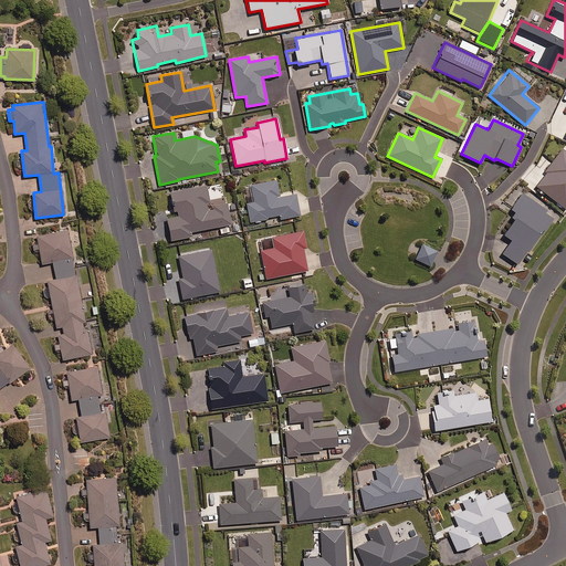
[(565,153),(562,149),(545,170),(546,173),(535,187),(564,209),(565,207),(565,153)]
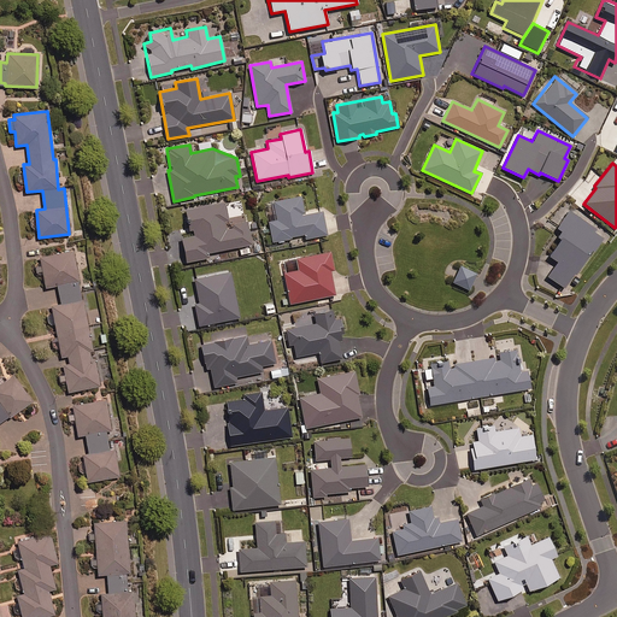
[(304,215),(300,197),(272,201),(276,221),(268,222),(271,241),(305,234),(305,239),(327,235),(322,211),(304,215)]
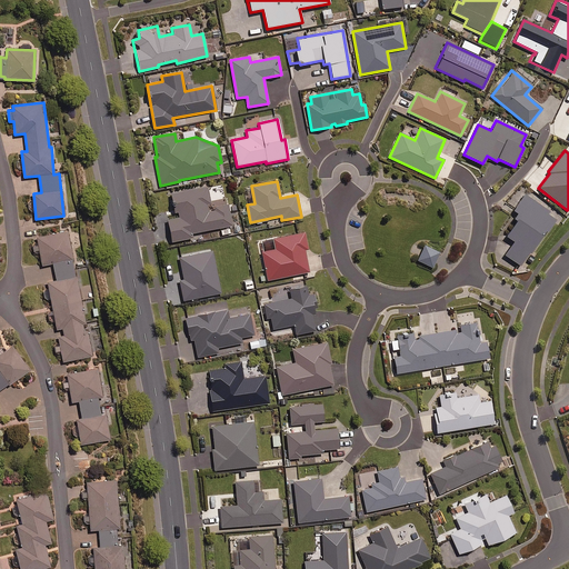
[(210,203),(207,187),(170,193),(176,218),(166,220),(170,242),(191,238),(191,233),(231,226),(227,206),(207,209),(206,205),(210,203)]
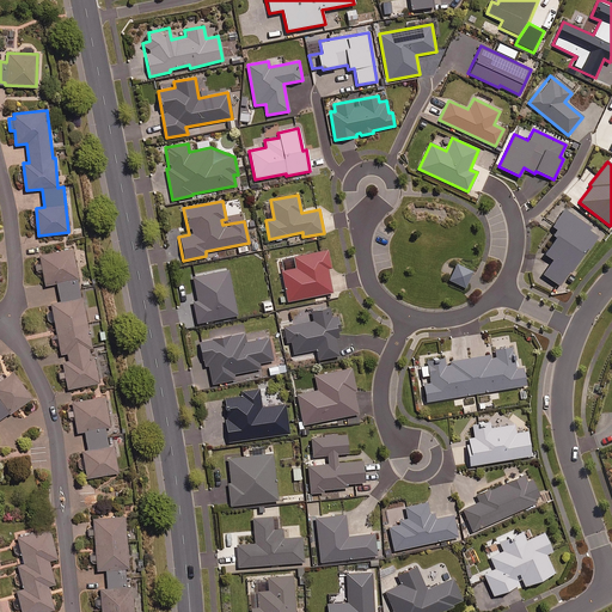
[(599,237),(563,210),(548,233),(554,238),(543,252),(552,261),(542,274),(557,286),(568,271),(569,274),(587,250),(588,251),(599,237)]
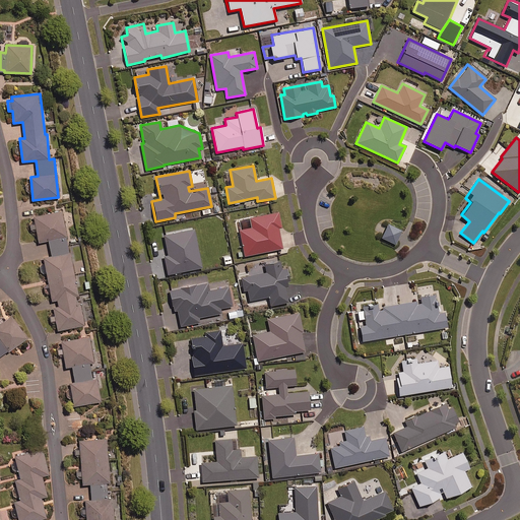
[(84,325),(62,211),(35,217),(40,242),(49,240),(52,256),(42,258),(44,265),(41,265),(42,273),(47,272),(52,301),(57,300),(58,305),(53,306),(58,330),(84,325)]
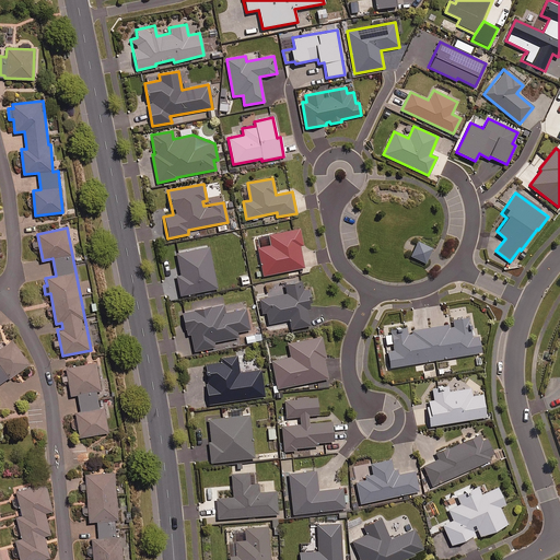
[(303,245),(299,229),(268,234),(270,245),(257,248),(263,276),(304,268),(300,246),(303,245)]
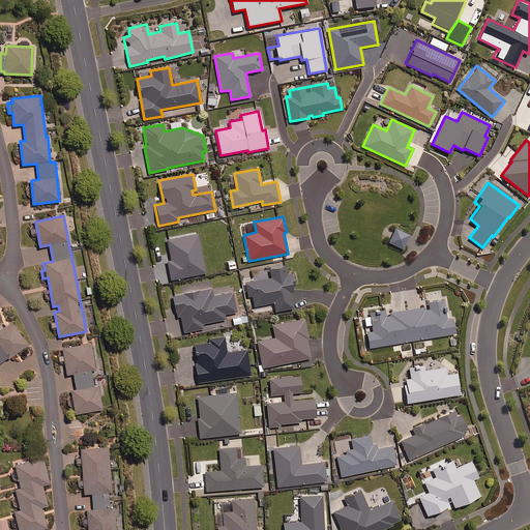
[(393,232),(385,228),(382,234),(390,238),(388,243),(403,249),(409,235),(395,229),(393,232)]
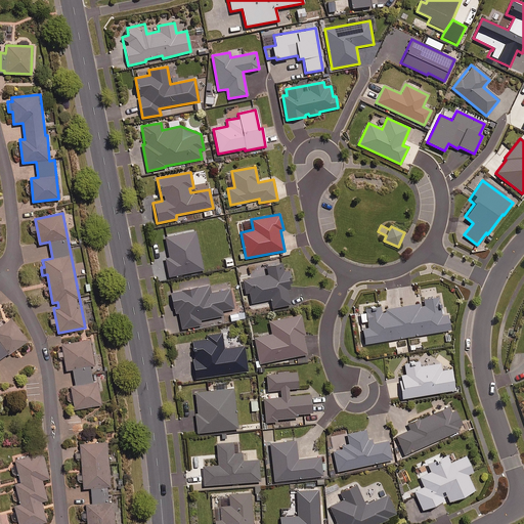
[(203,270),(194,230),(164,236),(168,258),(165,259),(168,276),(203,270)]
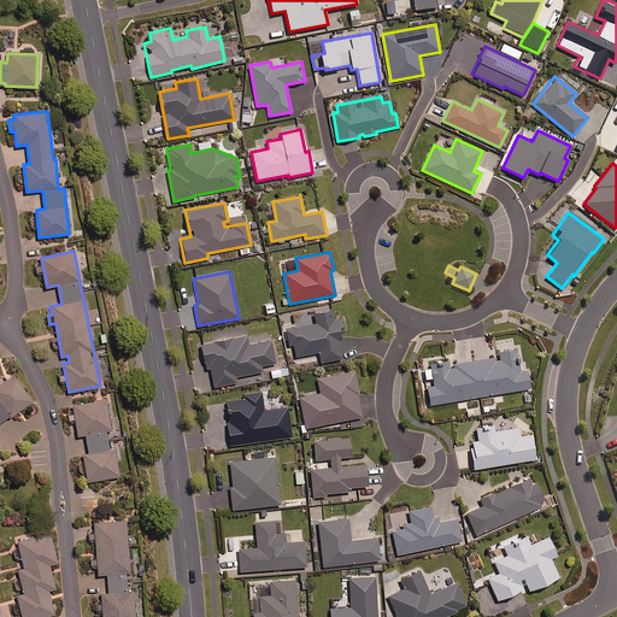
[(333,319),(331,312),(315,313),(316,323),(286,327),(288,345),(294,345),(295,356),(319,353),(321,363),(341,359),(339,341),(344,340),(341,319),(333,319)]
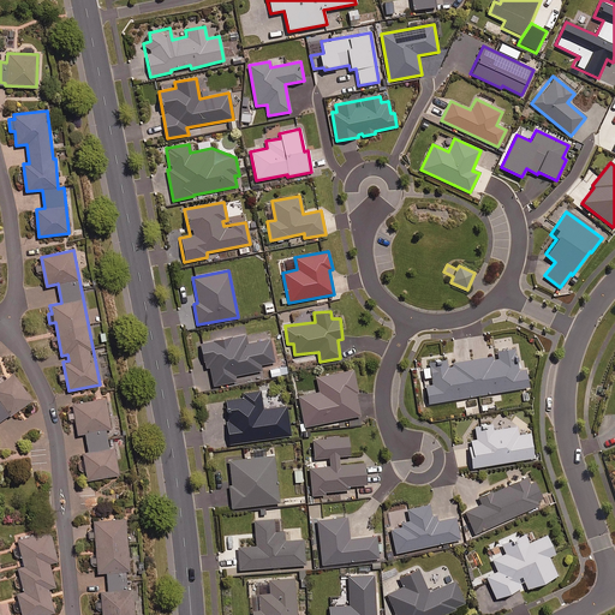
[(445,357),(427,359),(428,368),(422,368),(424,378),(430,377),(431,383),(424,384),(428,404),(529,387),(525,370),(518,371),(513,345),(495,348),(496,356),(489,357),(485,334),(453,340),(457,363),(446,364),(445,357)]
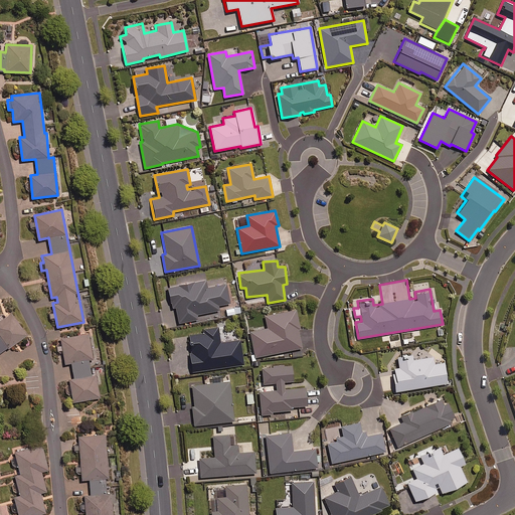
[(206,288),(205,281),(167,288),(171,308),(175,307),(178,323),(197,320),(196,315),(218,311),(217,306),(229,304),(225,285),(206,288)]
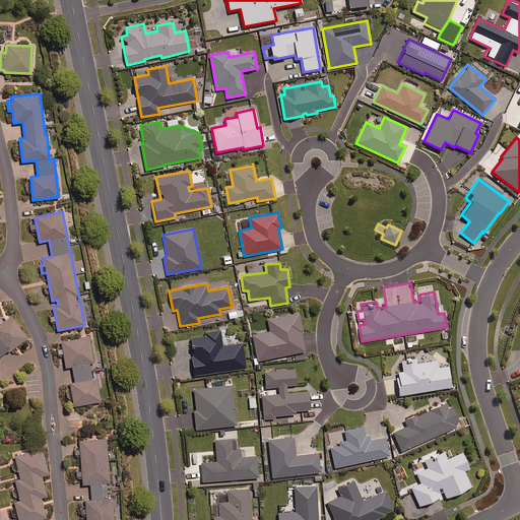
[(302,332),(298,313),(266,319),(269,331),(252,334),(257,361),(304,351),(301,332),(302,332)]
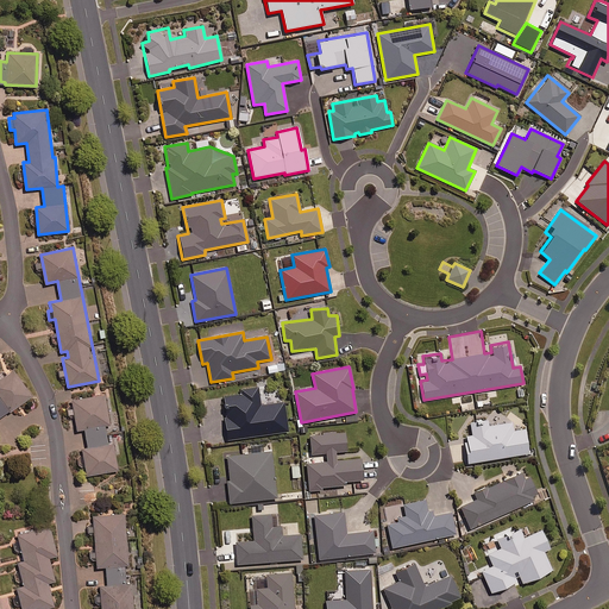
[(0,416),(10,410),(11,413),(33,397),(14,369),(0,378),(0,416)]
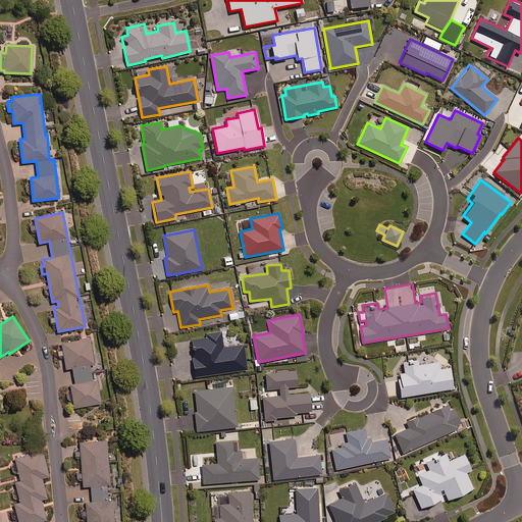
[(222,348),(220,332),(205,334),(206,337),(191,340),(193,358),(192,358),(194,377),(246,369),(243,345),(222,348)]
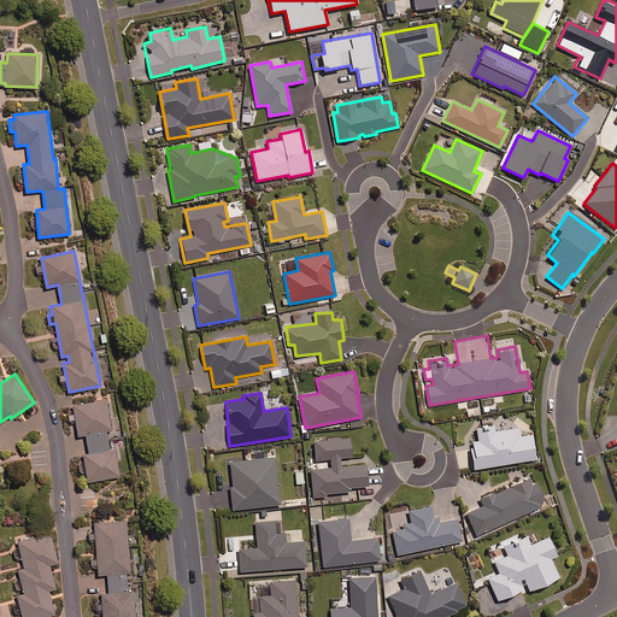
[(87,434),(106,432),(112,430),(107,400),(74,405),(78,435),(87,434)]
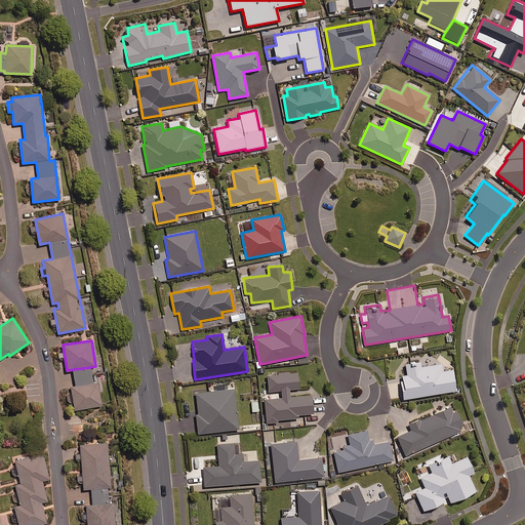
[(420,367),(419,362),(404,364),(406,375),(400,376),(404,400),(455,391),(451,370),(442,371),(441,364),(420,367)]
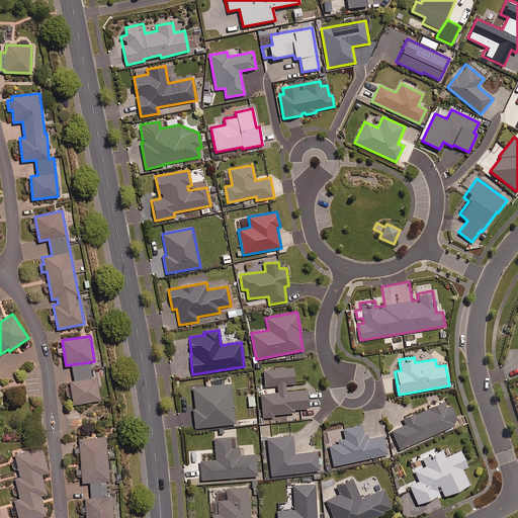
[(75,380),(92,377),(89,362),(73,364),(75,380)]
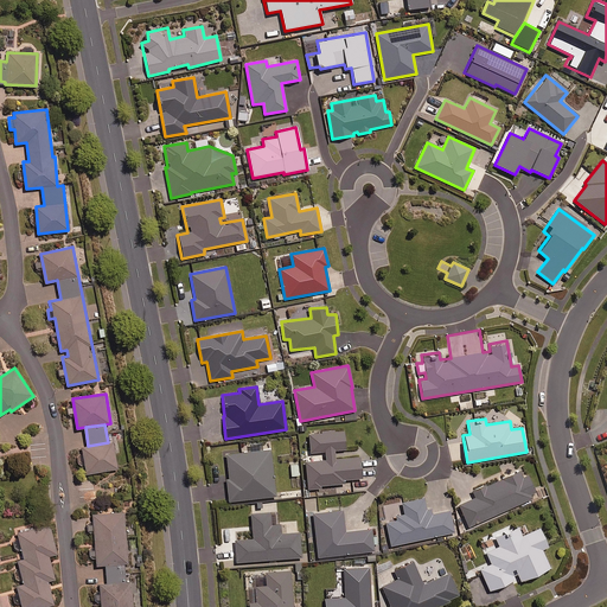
[(305,462),(307,491),(320,490),(320,486),(343,484),(343,480),(360,479),(358,457),(334,459),(333,451),(344,449),(343,432),(308,434),(311,453),(324,452),(325,461),(305,462)]
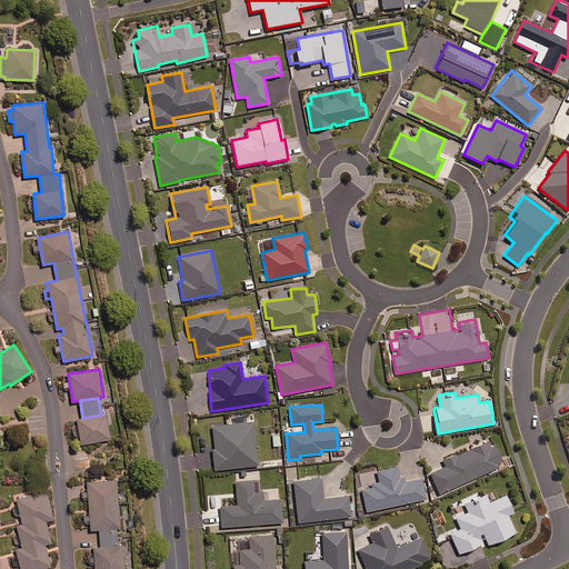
[(101,415),(82,418),(77,419),(81,443),(110,439),(106,413),(101,415)]
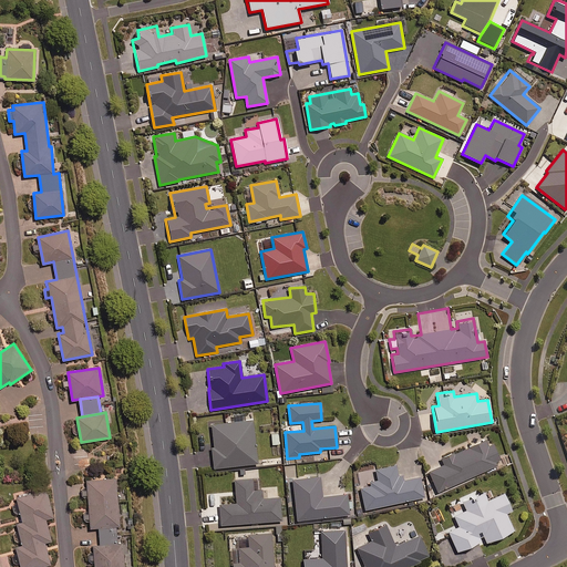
[(253,420),(210,424),(212,449),(209,450),(210,468),(257,464),(253,420)]
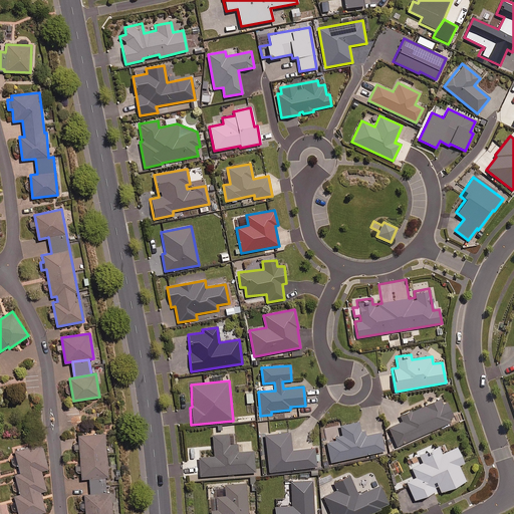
[(449,420),(453,418),(444,398),(401,417),(403,422),(389,428),(397,446),(451,423),(449,420)]
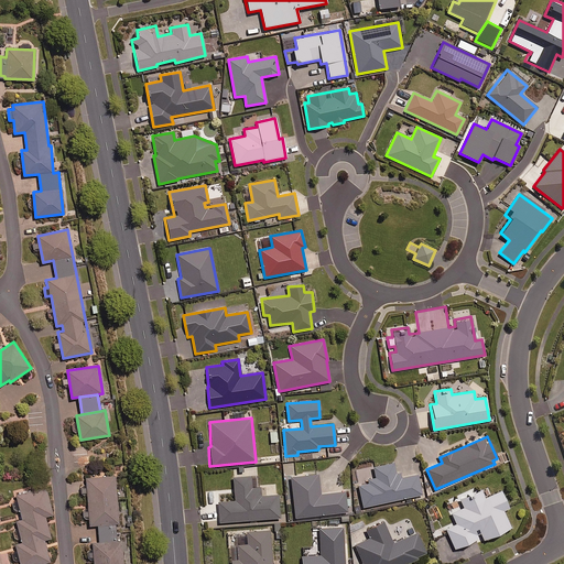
[(397,479),(393,463),(373,466),(376,477),(358,481),(364,507),(422,495),(418,475),(397,479)]
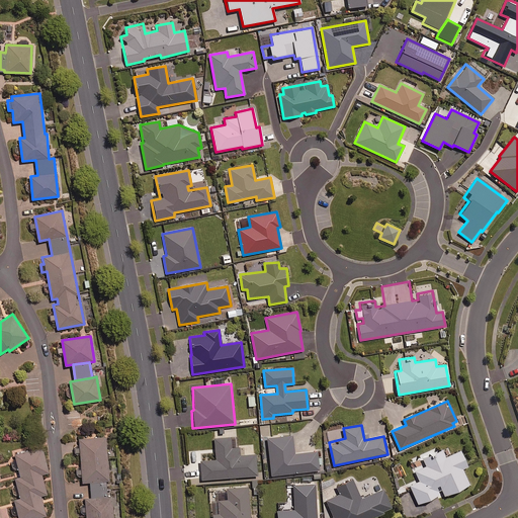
[(89,483),(103,482),(111,482),(108,436),(78,438),(81,484),(89,483)]
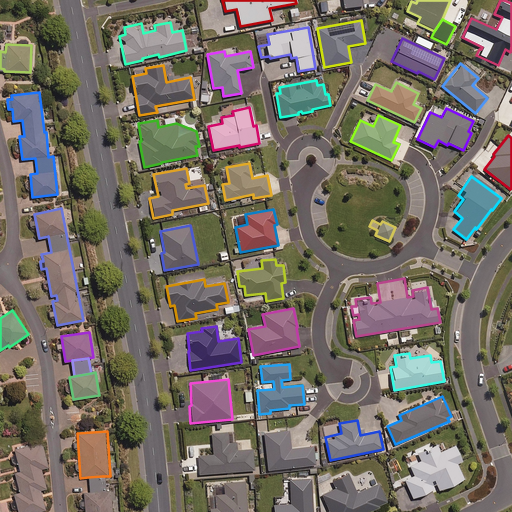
[(290,449),(288,431),(263,434),(267,470),(315,465),(313,446),(290,449)]
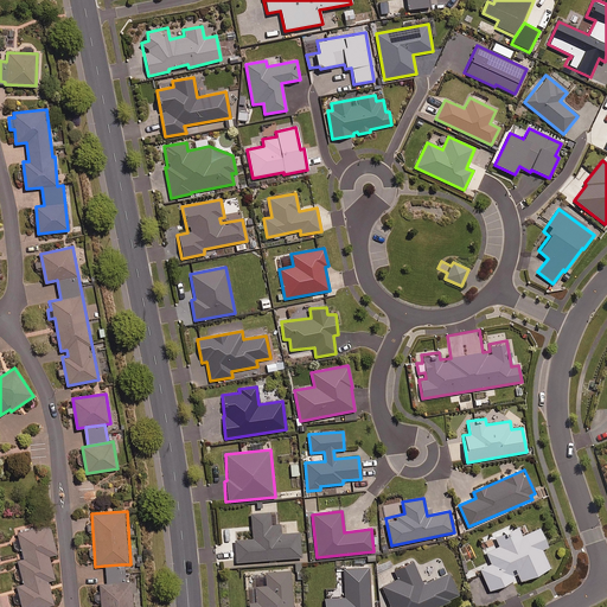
[(270,513),(250,515),(251,540),(234,541),(236,563),(300,557),(299,532),(280,535),(279,525),(272,525),(270,513)]
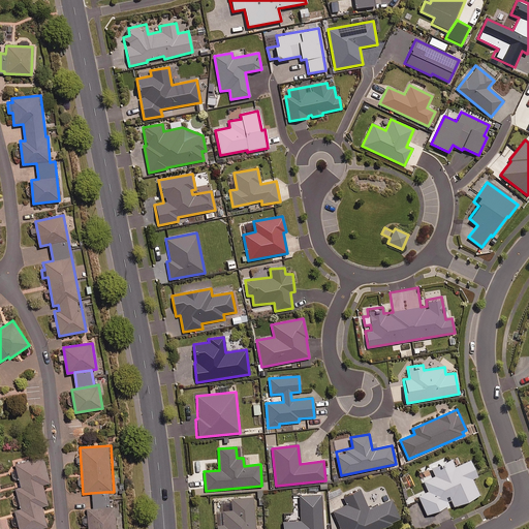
[(50,483),(43,458),(16,464),(21,487),(18,488),(22,510),(14,512),(19,528),(37,528),(48,527),(42,506),(48,504),(43,485),(50,483)]
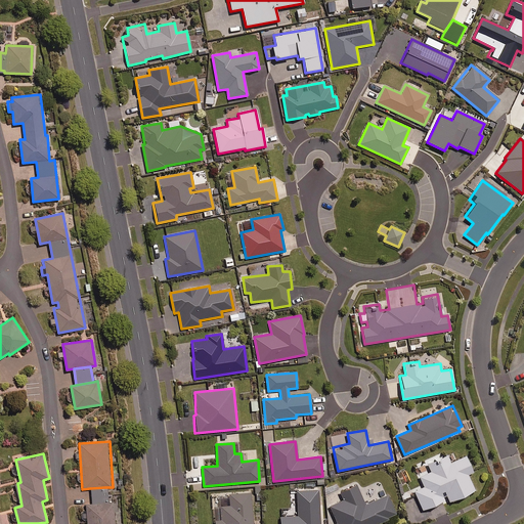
[(422,485),(412,489),(422,511),(445,500),(446,504),(475,491),(467,475),(472,473),(465,456),(449,464),(445,453),(425,463),(429,471),(418,476),(422,485)]
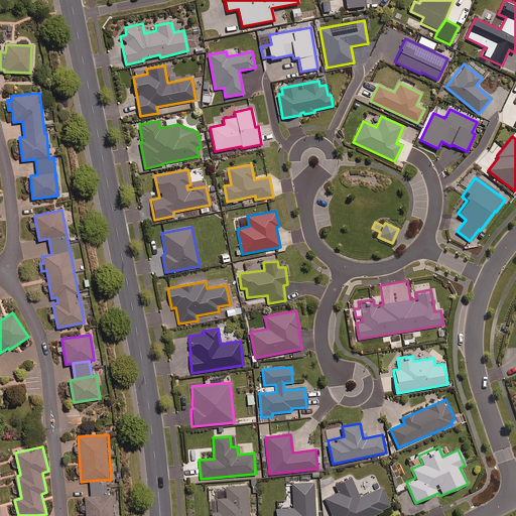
[(371,515),(383,511),(383,510),(390,507),(381,488),(359,497),(351,478),(335,485),(338,492),(324,499),(331,515),(371,515)]
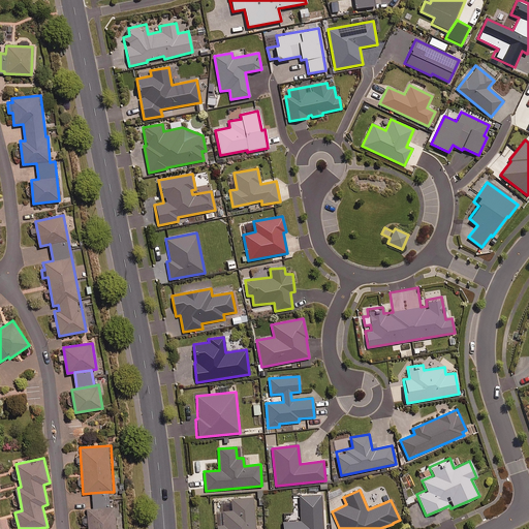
[(105,492),(91,493),(92,509),(109,508),(107,492),(105,492)]
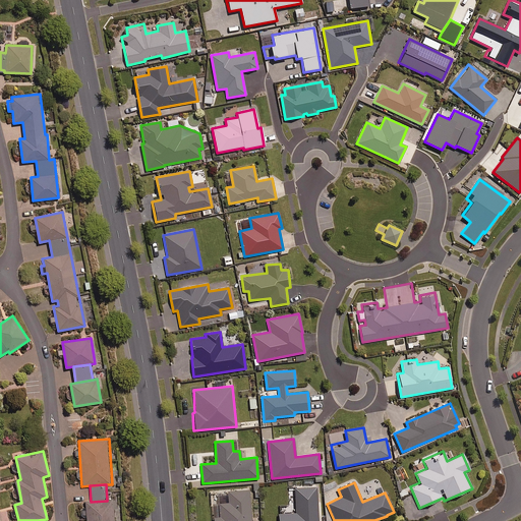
[(317,520),(316,487),(294,488),(295,513),(278,514),(278,520),(317,520)]
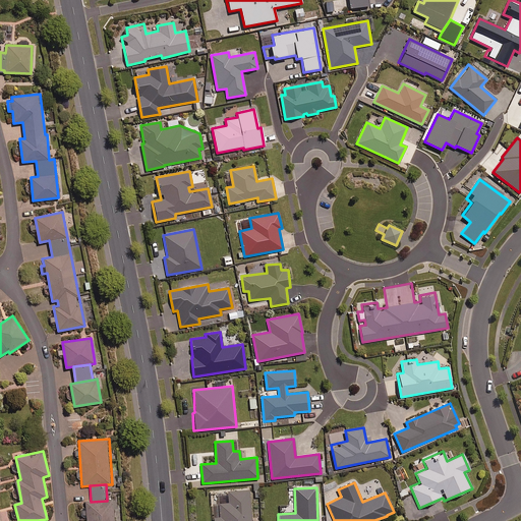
[(250,520),(250,491),(229,491),(229,503),(214,504),(214,520),(250,520)]
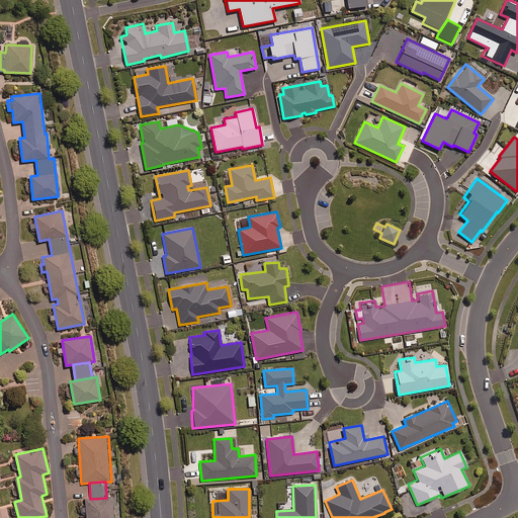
[(106,498),(90,499),(86,499),(87,517),(113,517),(112,497),(106,498)]
